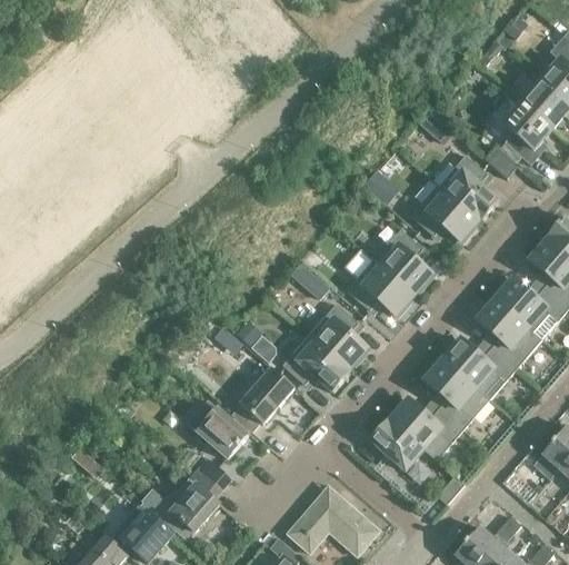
[(518,16),(506,30),(516,38),(528,23),(518,16)]
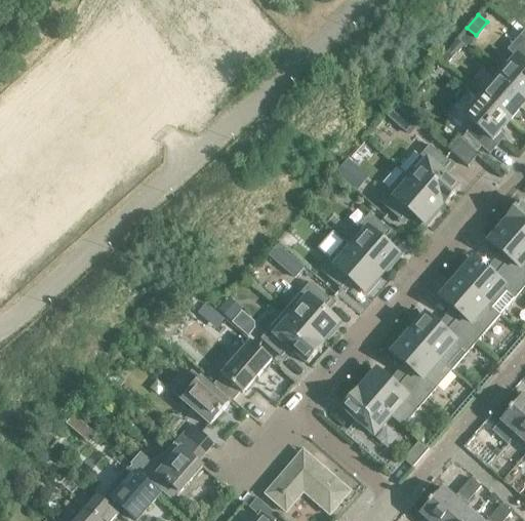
[(499,73),(524,95),(524,43),(524,44),(524,43),(524,36),(522,34),(521,33),(508,48),(515,55),(499,73)]
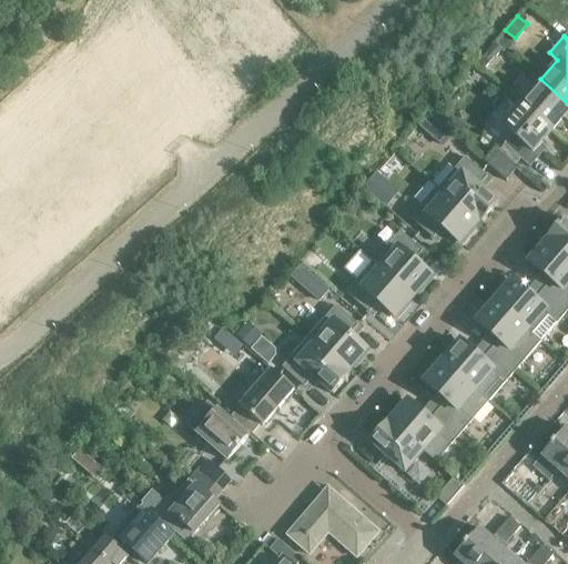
[(492,43),(476,61),(483,67),(498,49),(492,43)]
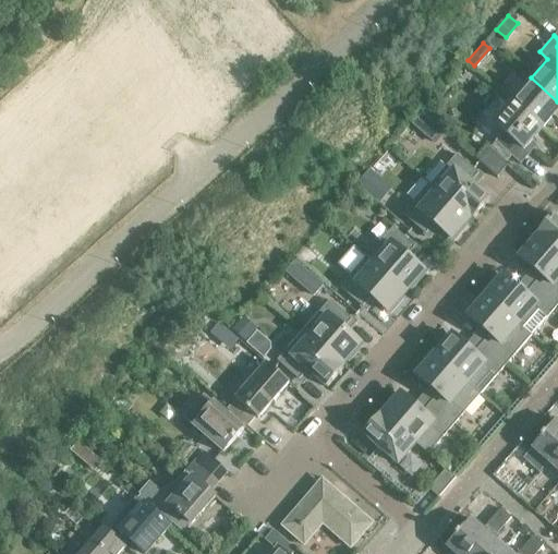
[(512,98),(542,124),(553,111),(557,117),(557,116),(557,101),(531,77),(512,98)]
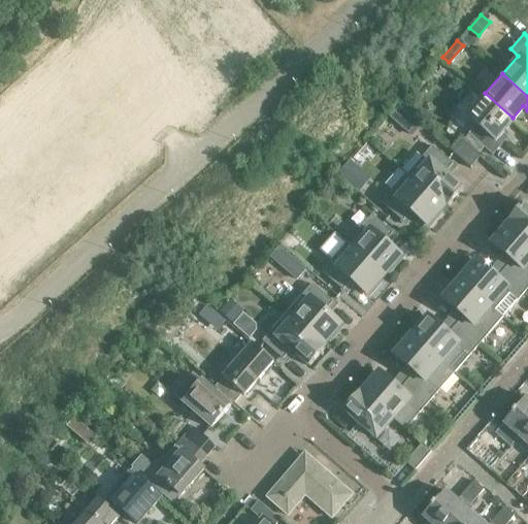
[(468,131),(462,138),(479,152),(484,144),(491,152),(507,134),(502,130),(513,118),(485,93),(467,113),(476,122),(468,131)]
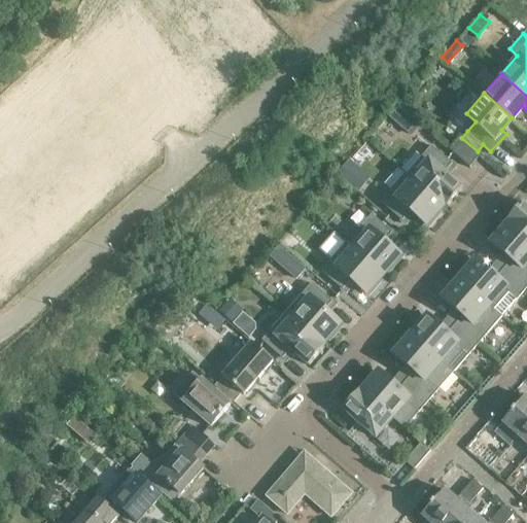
[(389,112),(411,131),(420,119),(398,101),(389,112)]
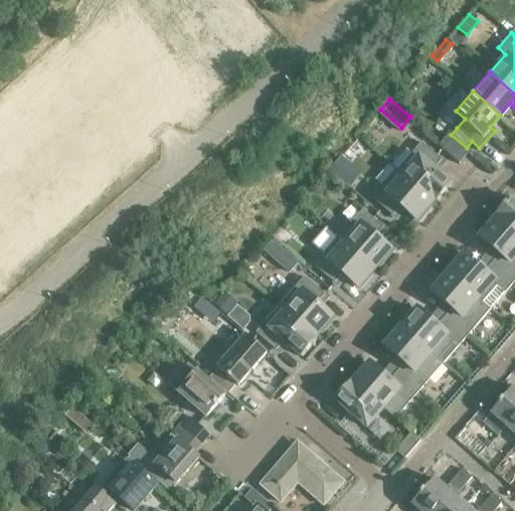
[(469,149),(467,148),(451,135),(441,146),(458,161),(469,149)]
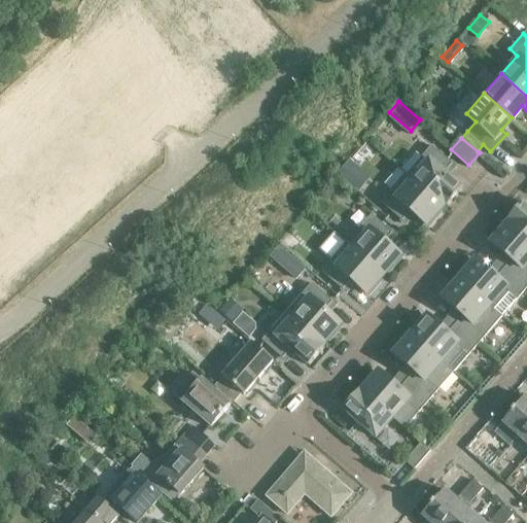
[(407,172),(443,204),(445,202),(447,203),(461,186),(444,170),(452,161),(431,143),(407,172)]
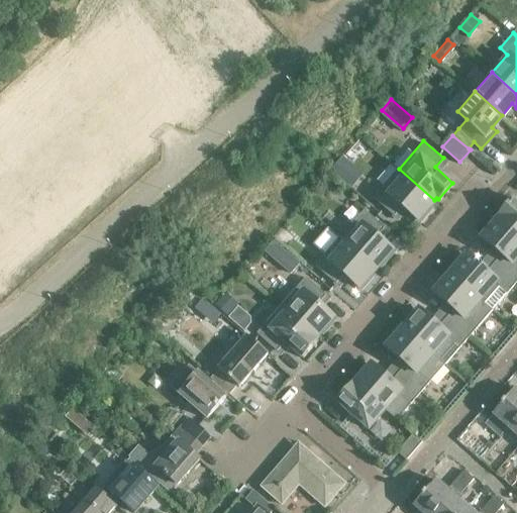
[(343,158),(334,169),(343,177),(352,166),(343,158)]
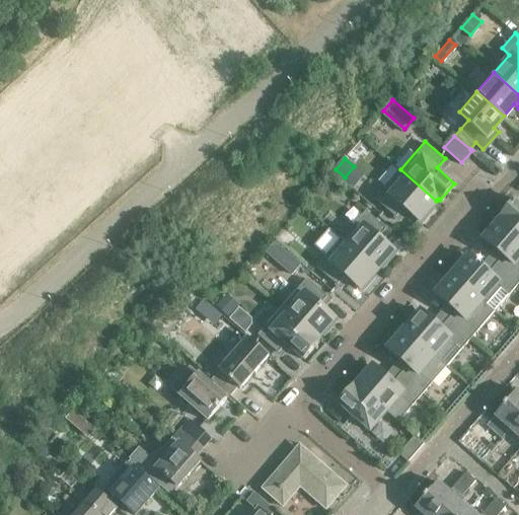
[(385,179),(395,163),(387,158),(377,174),(385,179)]
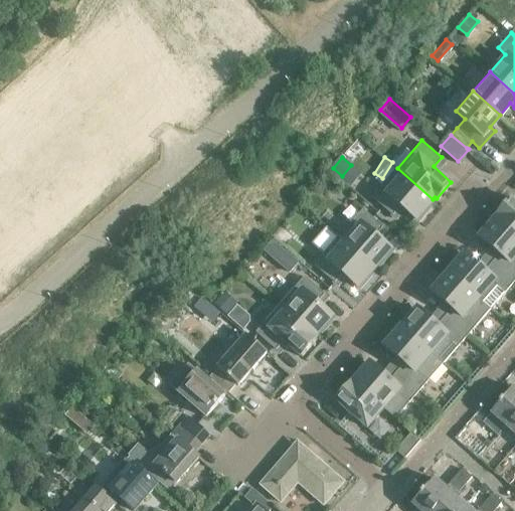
[(433,199),(397,168),(395,166),(380,183),(382,185),(372,195),(392,212),(400,203),(418,219),(431,205),(430,203),(433,199)]
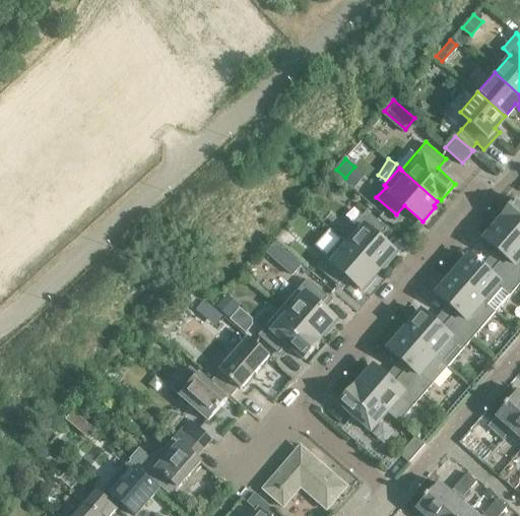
[(502,215),(501,217),(519,234),(519,200),(516,197),(501,214),(502,215)]
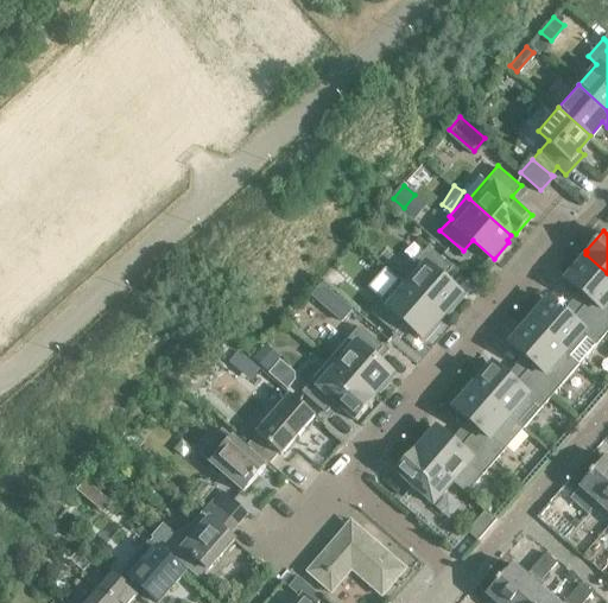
[(399,278),(442,315),(444,312),(447,313),(463,293),(442,275),(451,265),(429,245),(399,278)]
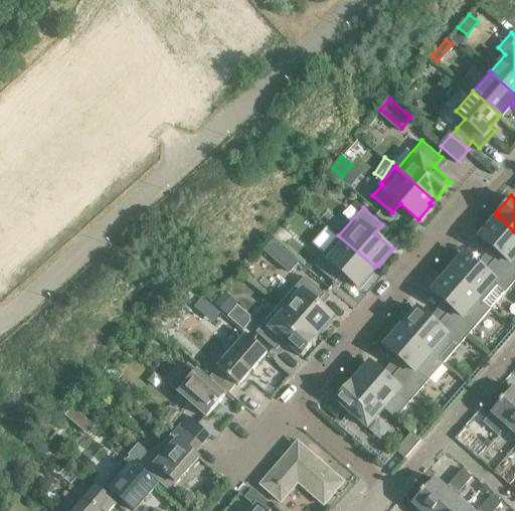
[(514,278),(514,231),(496,215),(492,220),(490,218),(478,232),(499,251),(492,260),(514,279),(514,278)]
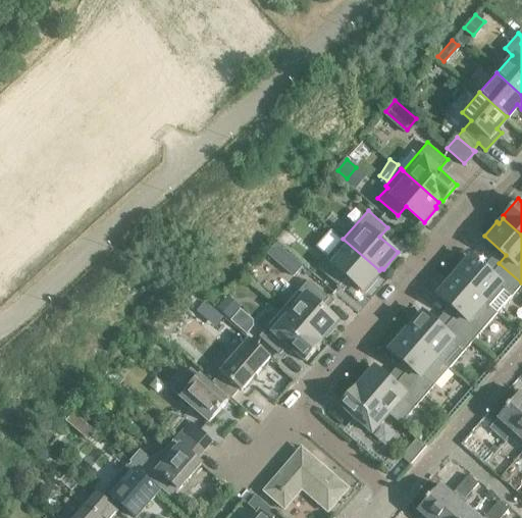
[(327,250),(341,234),(330,225),(317,243),(327,250)]
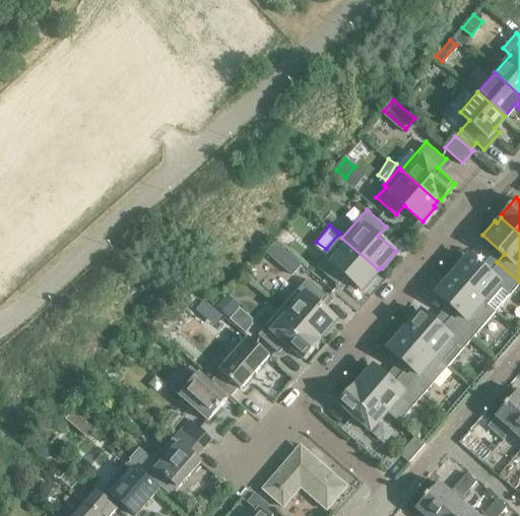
[(374,273),(378,269),(341,238),(317,265),(337,283),(345,274),(364,289),(376,275),(374,273)]
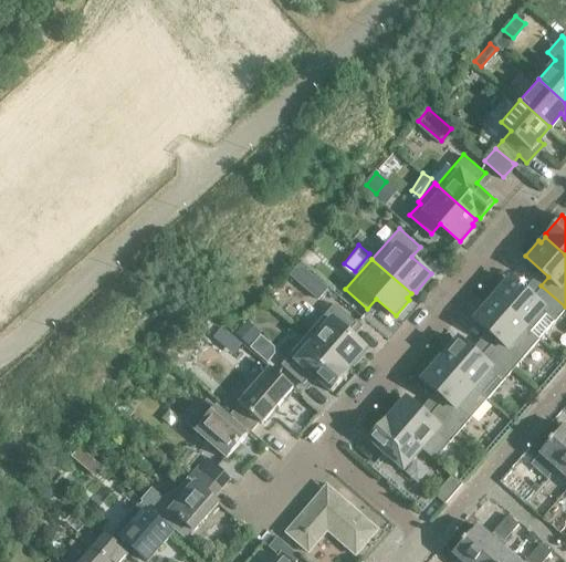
[(299,260),(289,272),(301,283),(312,271),(299,260)]
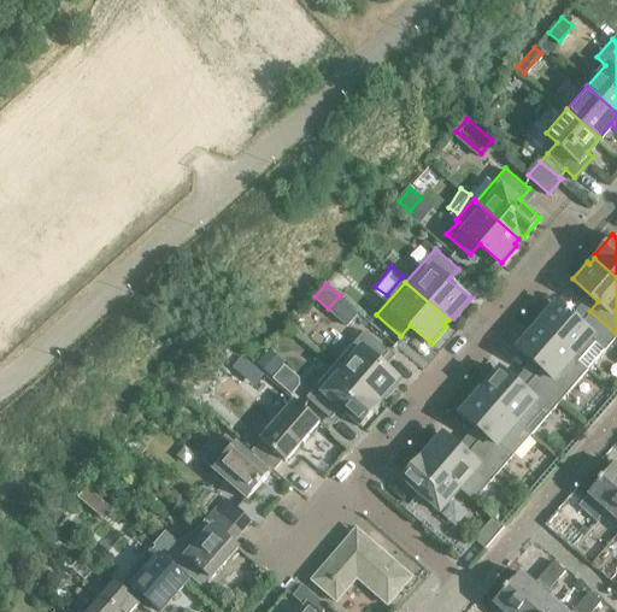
[(587,368),(616,334),(589,311),(580,322),(554,299),(540,316),(541,318),(536,323),(587,368)]
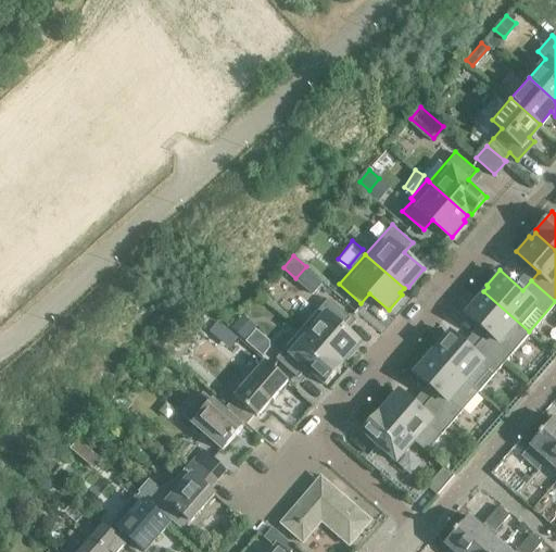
[(529,331),(483,291),(482,293),(480,292),(465,311),(488,330),(479,339),(504,361),(529,331)]
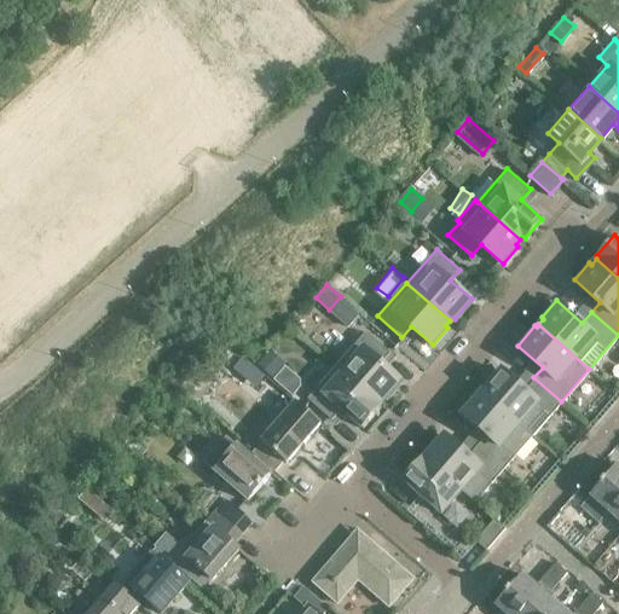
[(336,363),(380,401),(385,395),(387,397),(401,380),(381,361),(389,351),(366,330),(336,363)]
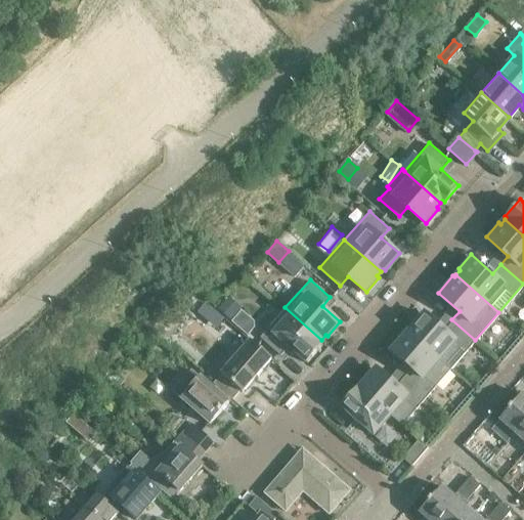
[(228,293),(217,305),(230,317),(242,305),(228,293)]
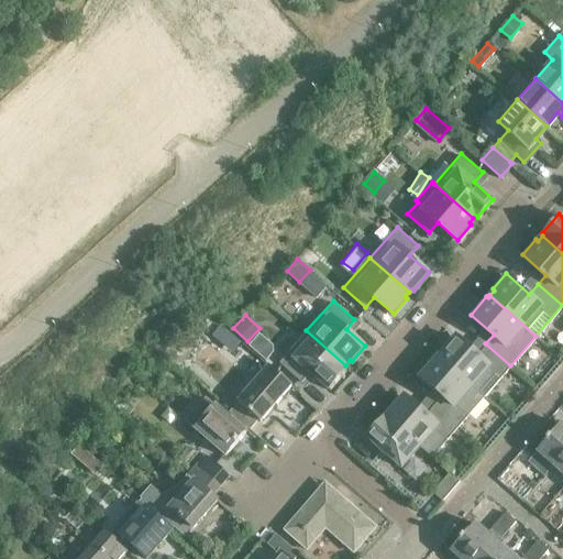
[(258,330),(249,342),(265,358),(273,349),(273,342),(258,330)]
